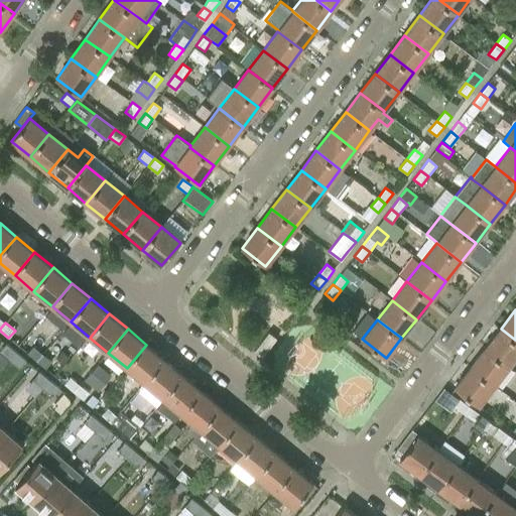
[(515,340),(501,329),(487,348),(511,367),(515,360),(515,340)]
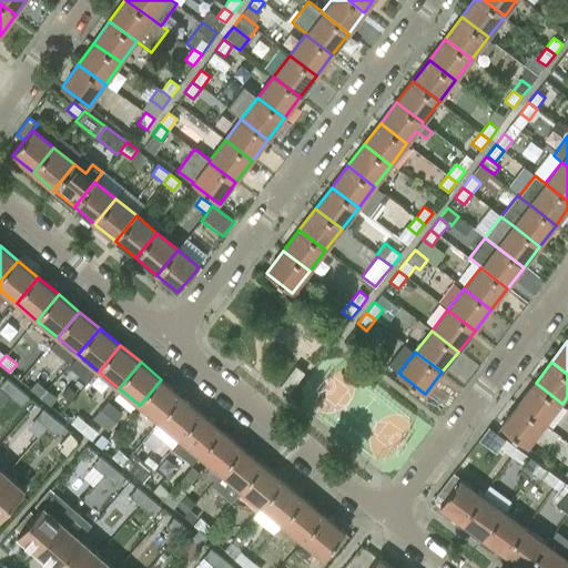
[(296,365),(280,386),(288,393),(305,372),(296,365)]
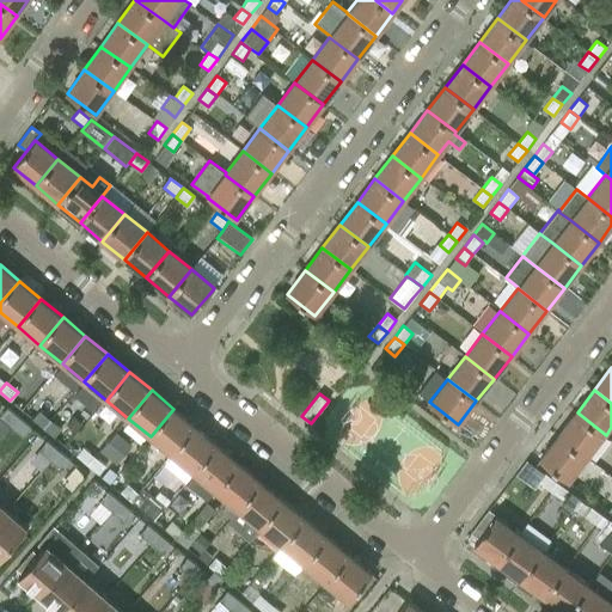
[(0,416),(0,417),(11,427),(19,417),(7,408),(0,416)]
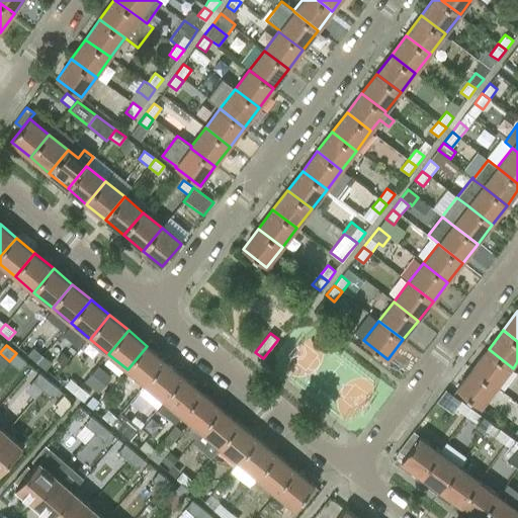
[(147,346),(127,369),(146,384),(166,361),(147,346)]
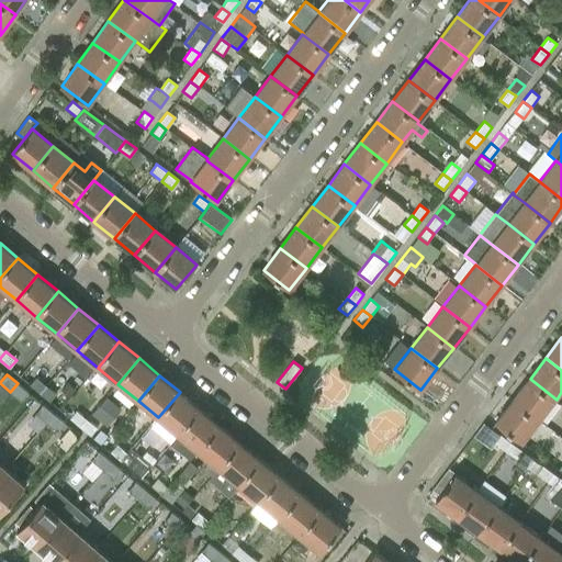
[(36,377),(30,384),(41,394),(48,385),(36,377)]
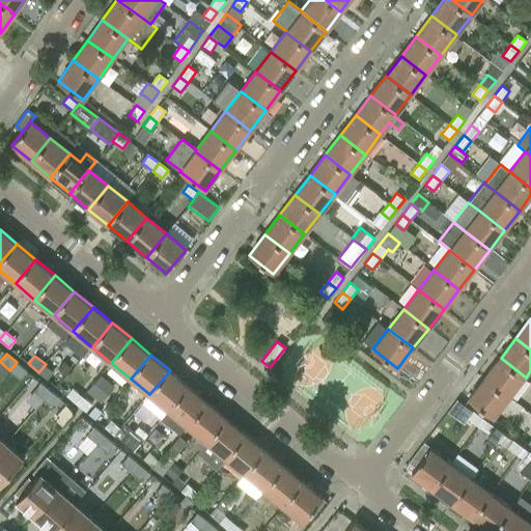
[(501,358),(485,378),(510,397),(526,378),(501,358)]
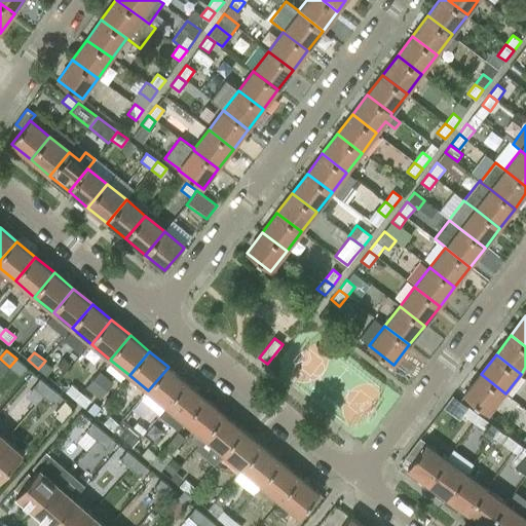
[(64,358),(58,365),(66,371),(71,364),(64,358)]
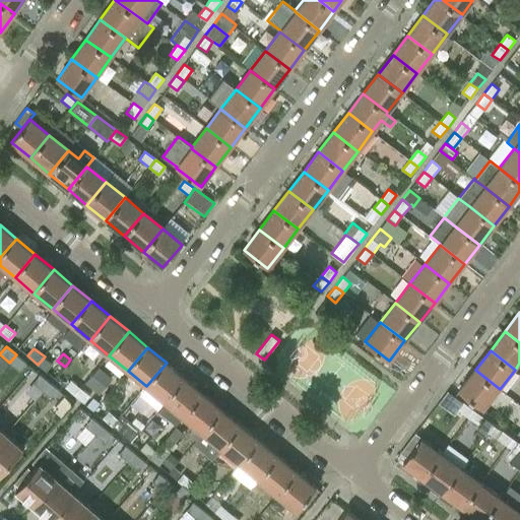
[(16,354),(9,363),(19,371),(26,363),(16,354)]
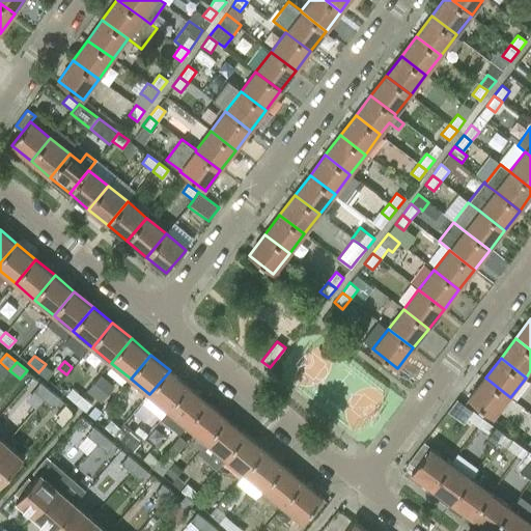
[(46,364),(38,372),(47,380),(54,370),(46,364)]
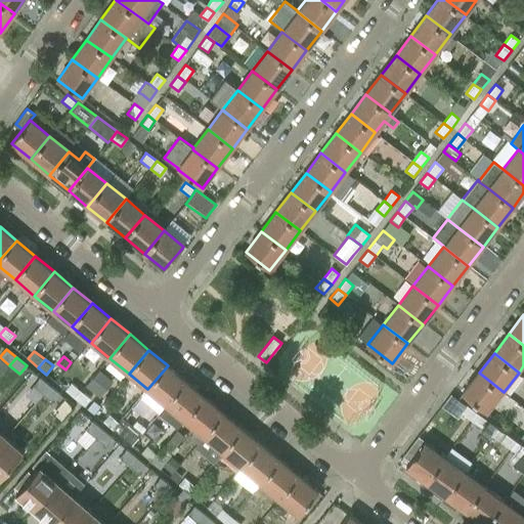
[(148,390),(141,398),(159,413),(167,404),(167,405),(186,381),(168,365),(147,389),(148,390)]
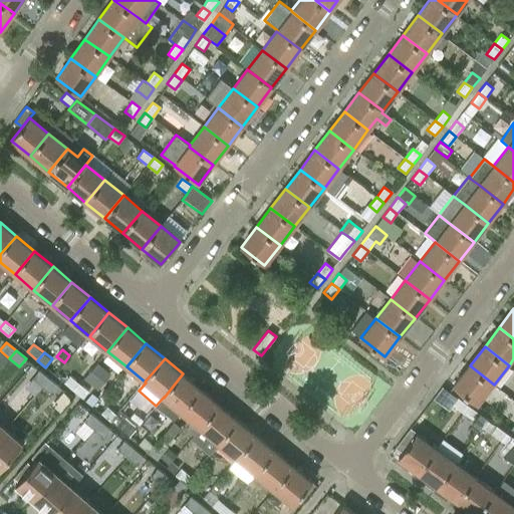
[(96,362),(83,378),(94,388),(107,372),(96,362)]
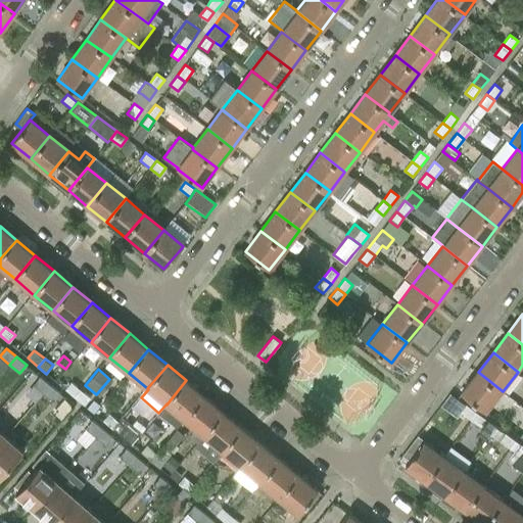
[(478,372),(463,392),(487,411),(503,391),(478,372)]
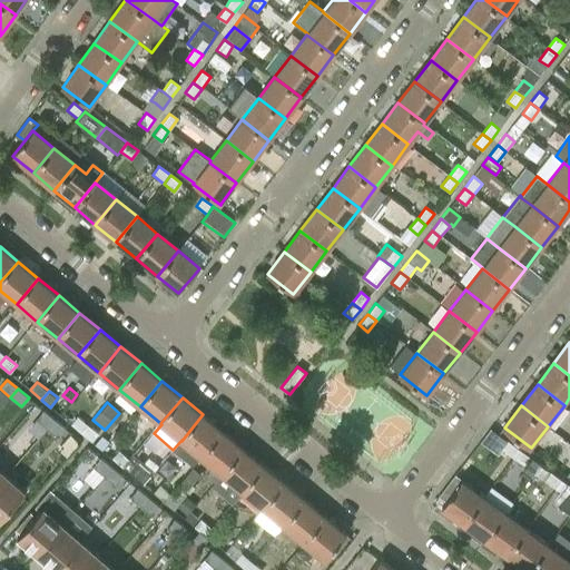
[(36,420),(47,429),(55,420),(43,410),(36,420)]
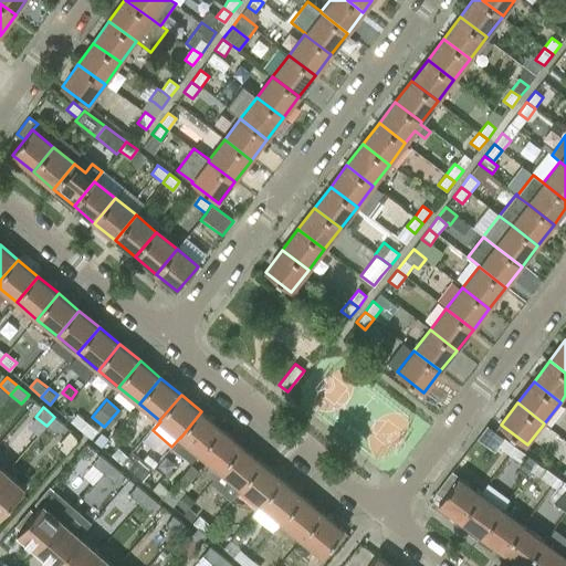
[(201,411),(180,438),(201,454),(222,428),(201,411)]
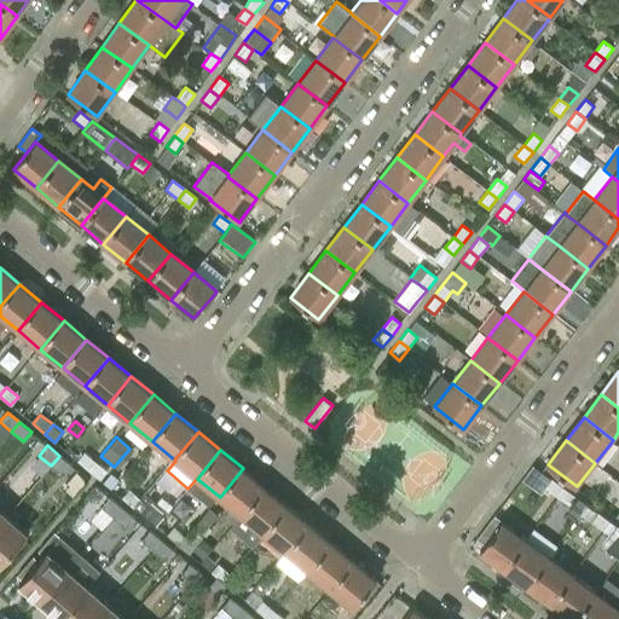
[(76,461),(88,470),(96,461),(85,452),(76,461)]
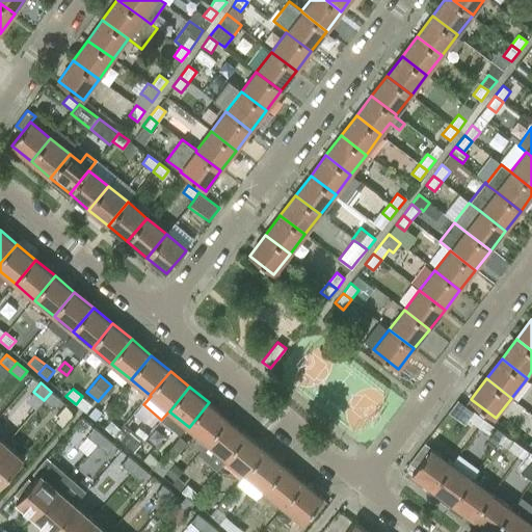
[(51,392),(44,400),(54,408),(61,400),(51,392)]
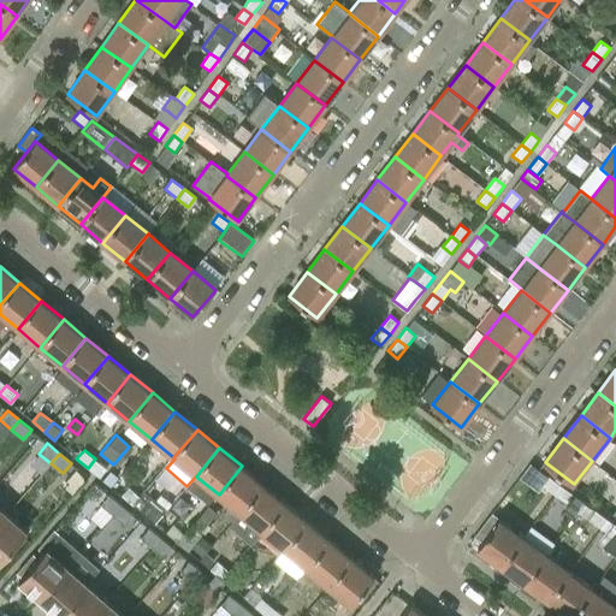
[(95,458),(88,468),(99,478),(106,468),(95,458)]
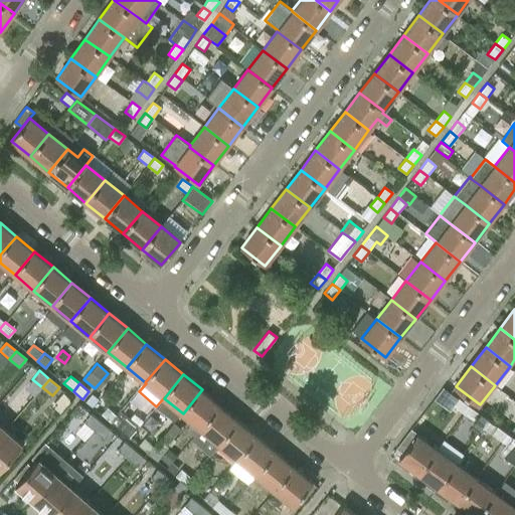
[(202,389),(183,413),(192,421),(185,428),(193,436),(195,437),(201,428),(220,405),(202,389)]
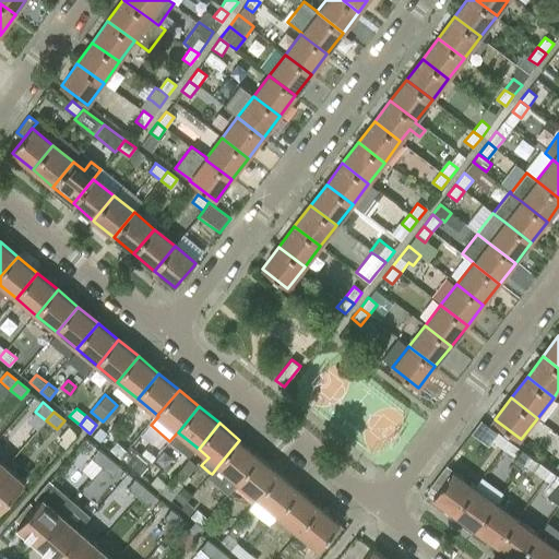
[(66,449),(75,438),(74,432),(69,427),(56,441),(66,449)]
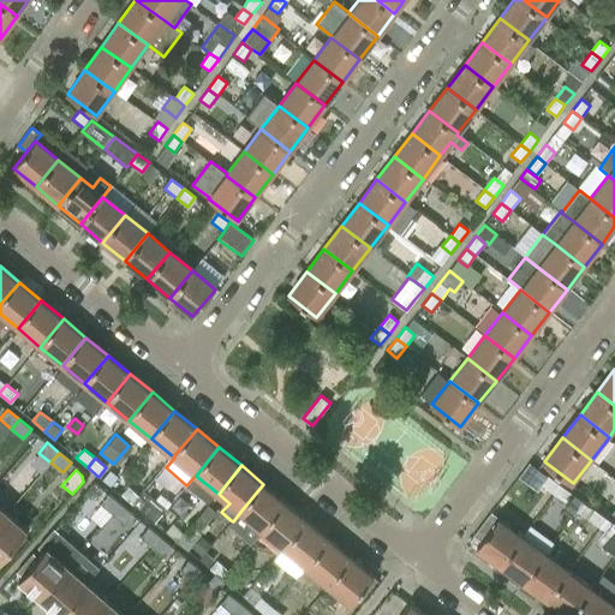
[(553,494),(560,484),(548,475),(541,485),(553,494)]
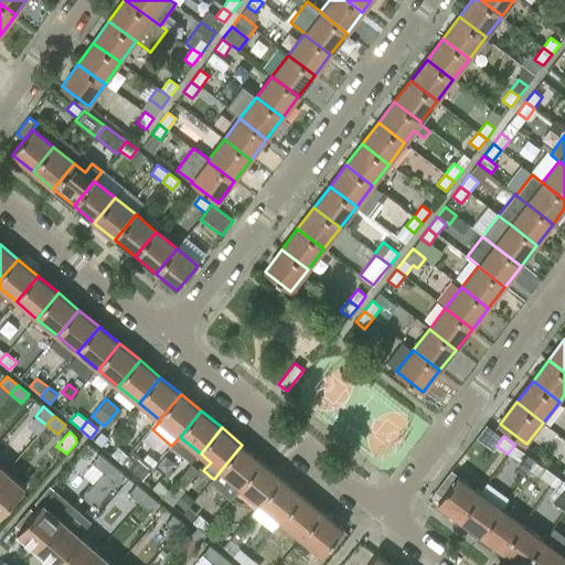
[(214,479),(211,482),(232,499),(242,487),(263,461),(242,445),(221,470),(214,479)]
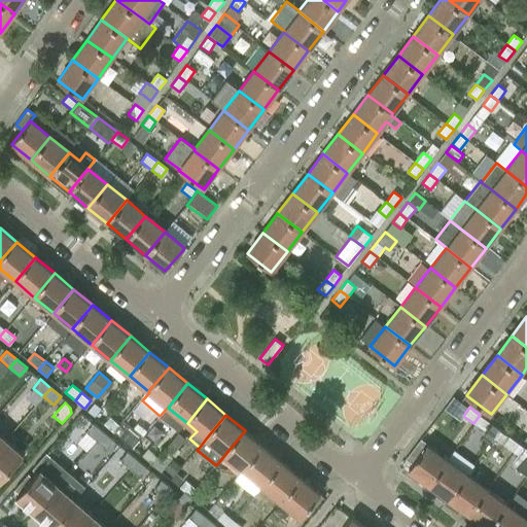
[(490,422),(480,415),(473,423),(484,430),(490,422)]
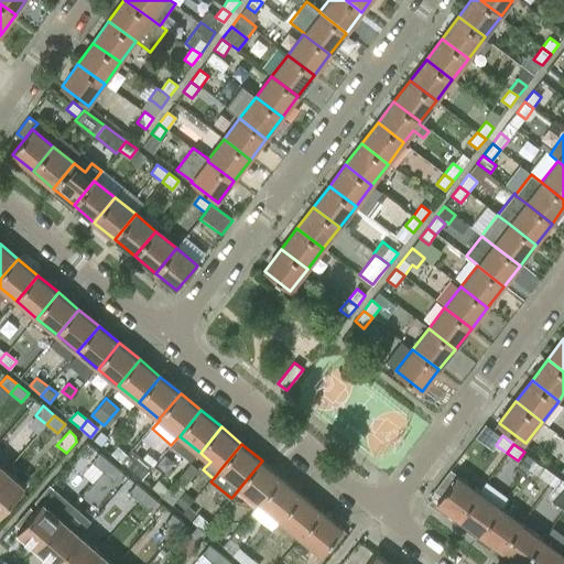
[(118,445),(110,454),(121,462),(128,453),(118,445)]
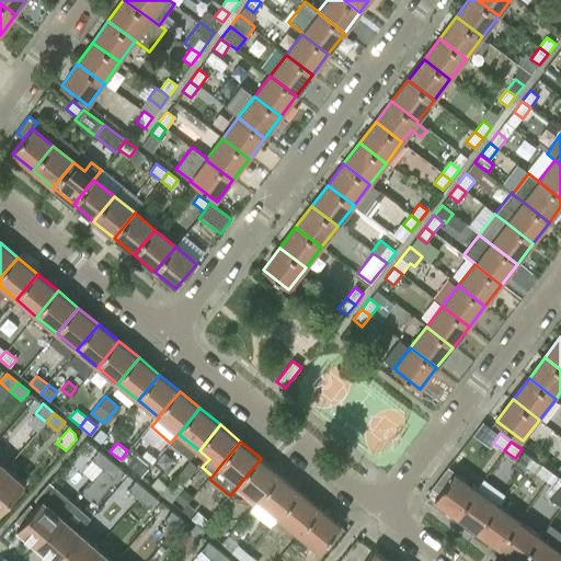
[(127,450),(121,459),(130,468),(141,477),(149,468),(148,468),(152,464),(150,461),(132,446),(127,450)]
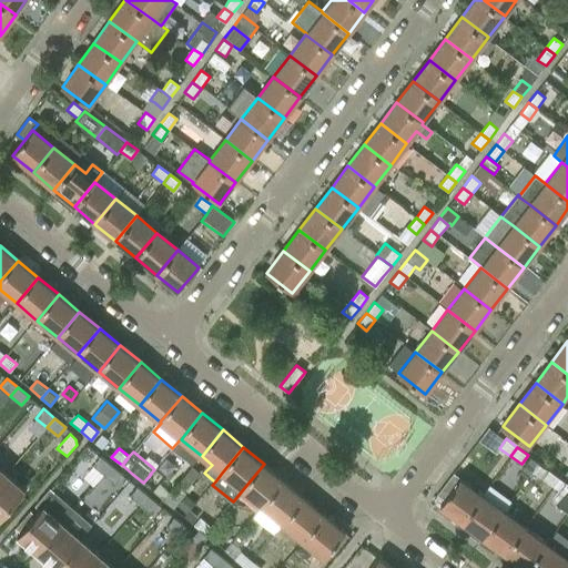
[(93,465),(103,474),(111,465),(100,456),(93,465)]
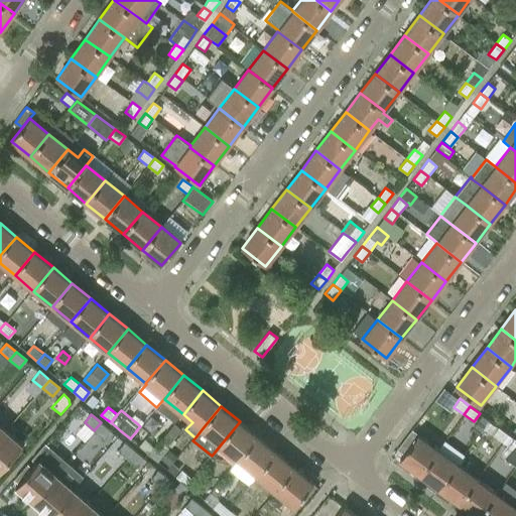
[(478,420),(472,429),(479,434),(483,428),(485,425),(484,425),(478,420)]
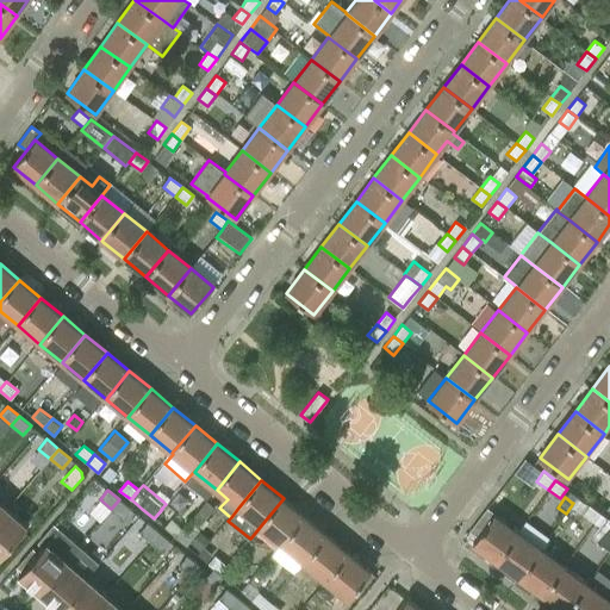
[(284,498),(261,526),(282,545),(305,516),(284,498)]
